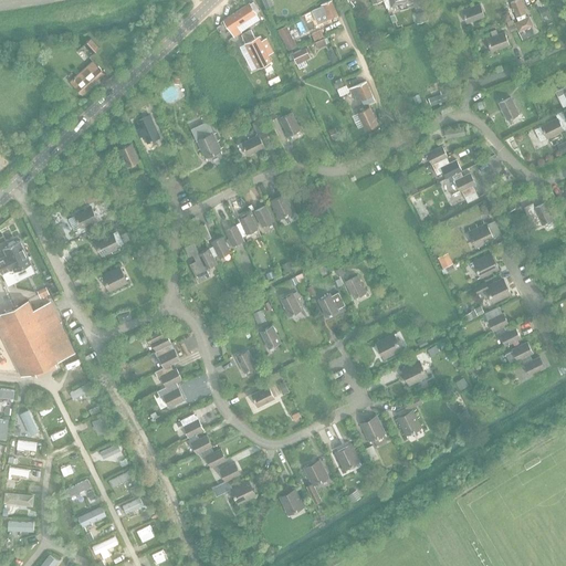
[(316,9),(323,24),(332,21),(329,19),(337,16),(331,0),(321,4),(322,7),(316,9)]
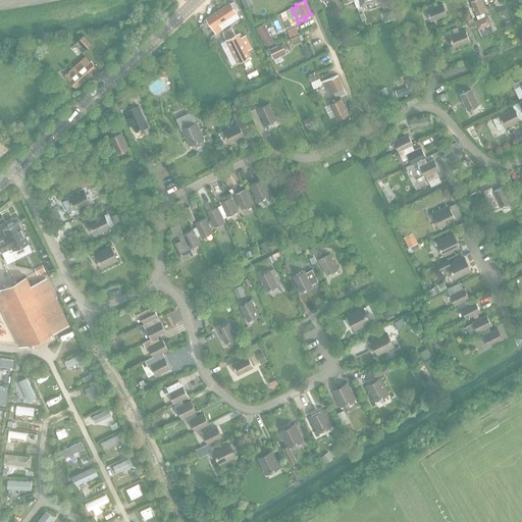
[(486,15),(484,16),(482,12),(485,11),(480,0),(475,0),(471,2),(478,19),(475,20),(475,22),(469,24),(471,29),(477,27),(481,37),(492,32),(488,23),(490,23),(486,15)]
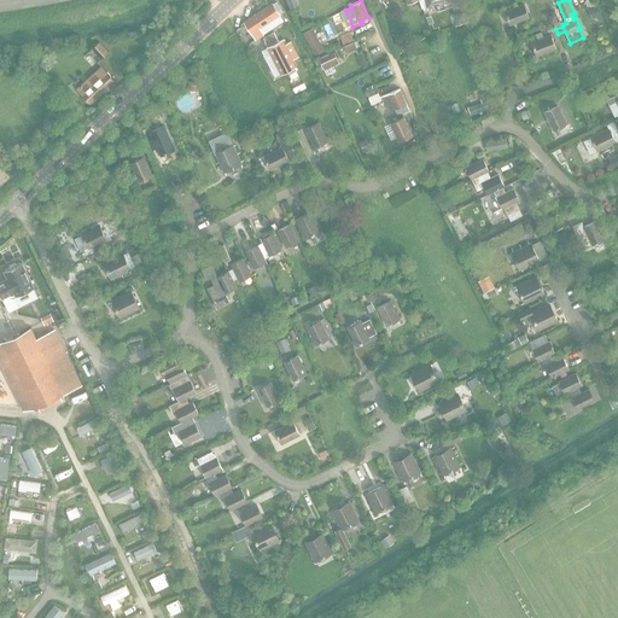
[(243,22),(255,40),(268,30),(264,24),(280,15),(273,3),(243,22)]
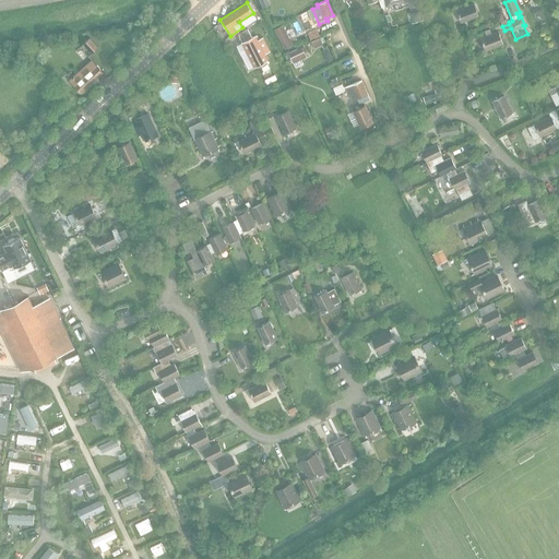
[(456,11),(461,23),(478,15),(474,3),(456,11)]
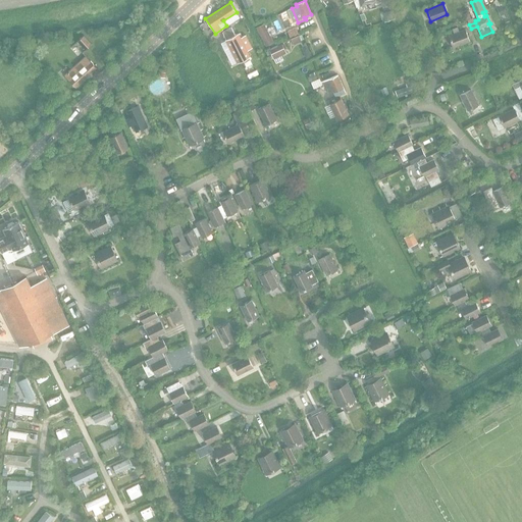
[(263,23),(257,27),(265,45),(272,41),(263,23)]
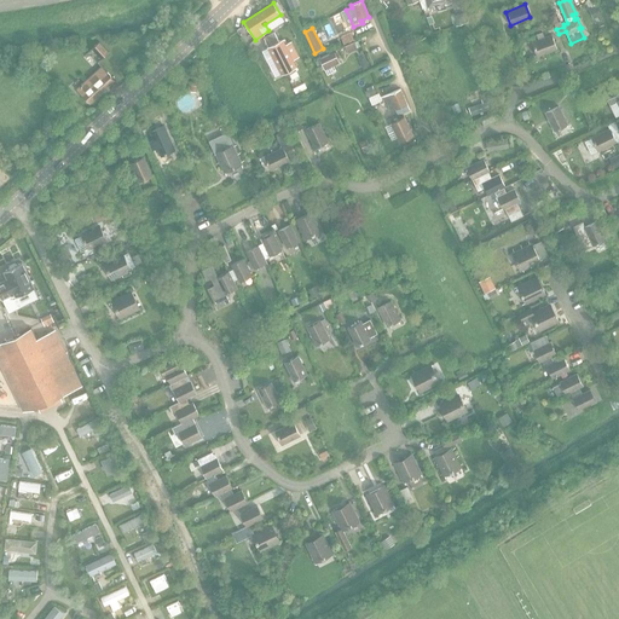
[(340,36),(343,44),(353,39),(350,32),(340,36)]
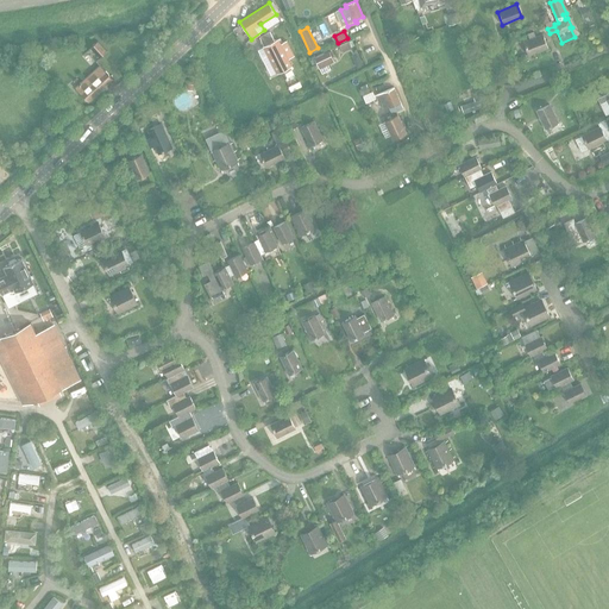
[(542,35),(535,37),(533,31),(527,33),(529,39),(523,42),(528,55),(548,48),(542,35)]
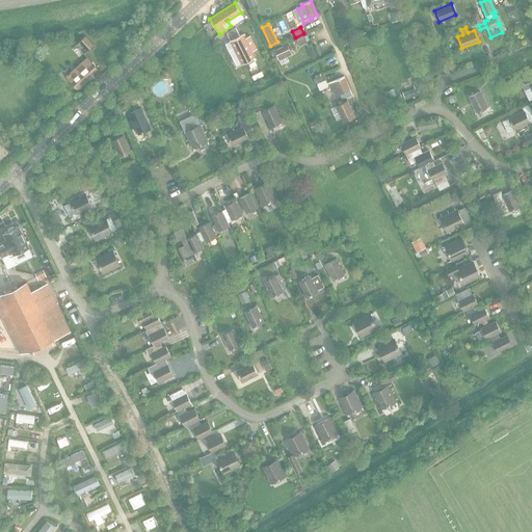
[(244,33),(239,35),(236,28),(227,32),(242,63),(244,62),(247,69),(256,64),(253,58),(254,57),(250,51),(257,48),(250,35),(246,37),(244,33)]
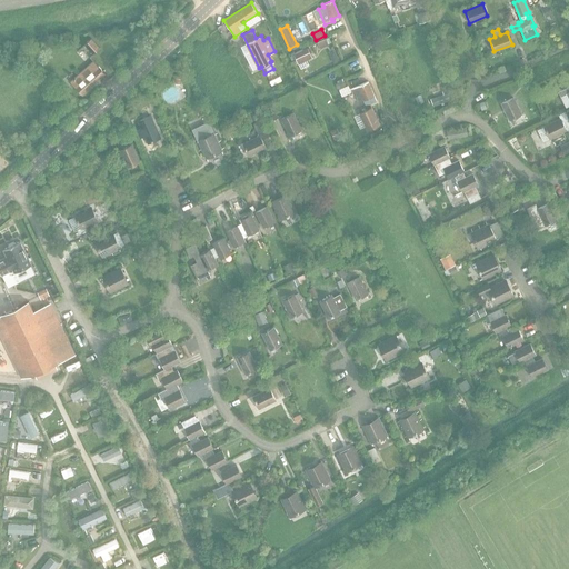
[(362,37),(367,48),(377,43),(372,32),(362,37)]
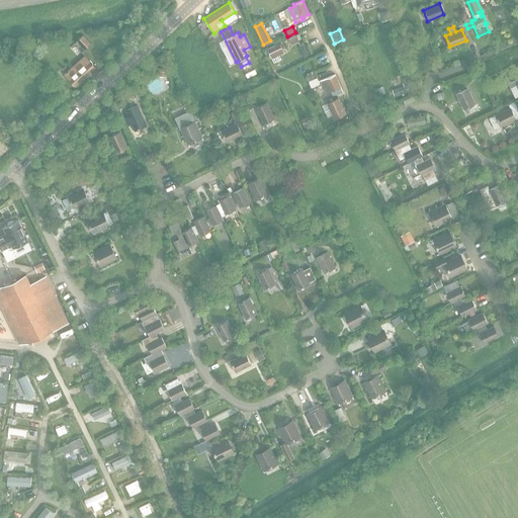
[(76,40),(85,50),(91,44),(83,34),(76,40)]
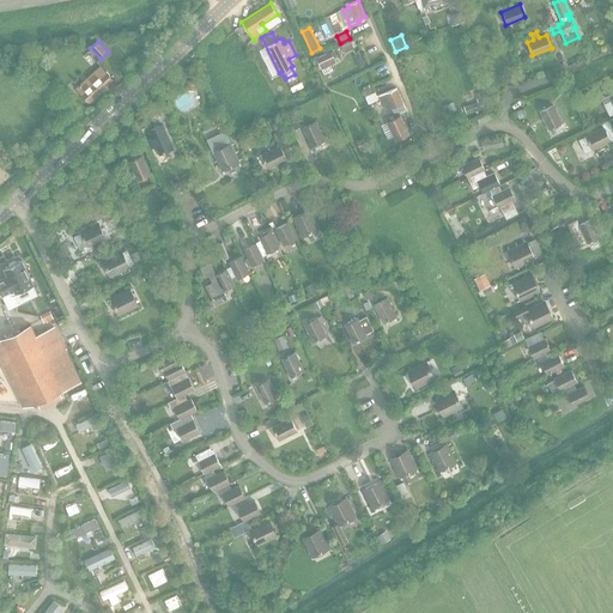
[(316,59),(321,70),(337,62),(331,52),(316,59)]
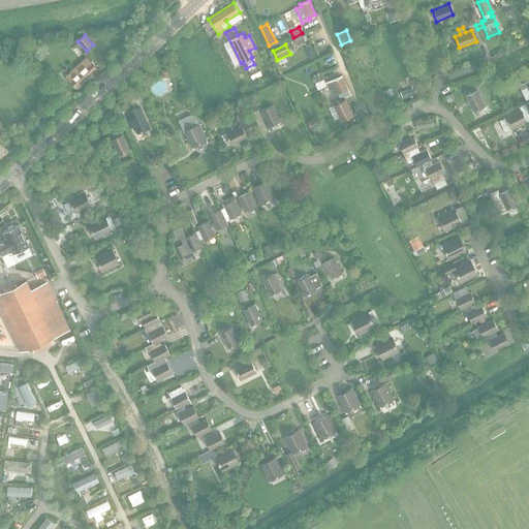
[(68,82),(74,89),(96,69),(86,57),(68,72),(72,78),(68,82)]
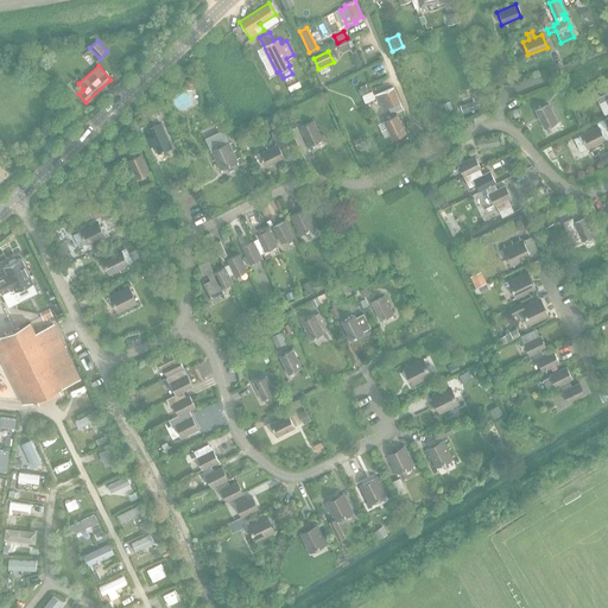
[(391,113),(401,108),(393,87),(378,94),(384,109),(388,107),(391,113)]
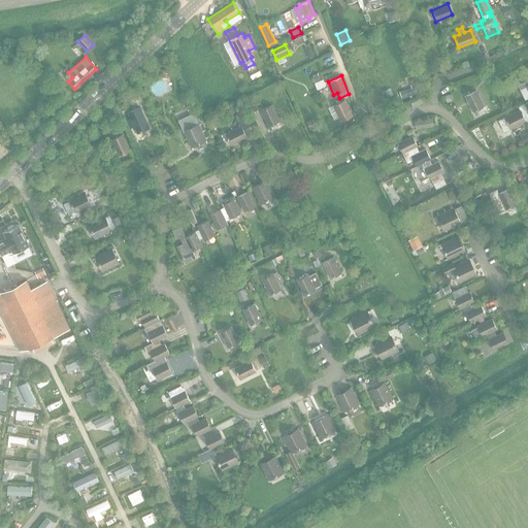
[(419,85),(416,86),(414,83),(410,85),(411,88),(399,92),(402,98),(422,92),(419,85)]
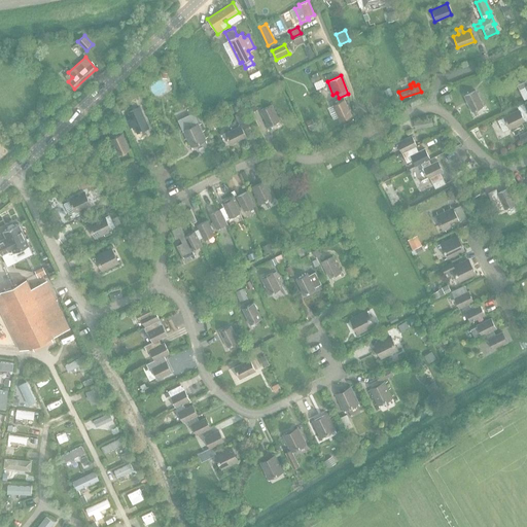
[(464,95),(472,111),(483,106),(476,90),(464,95)]
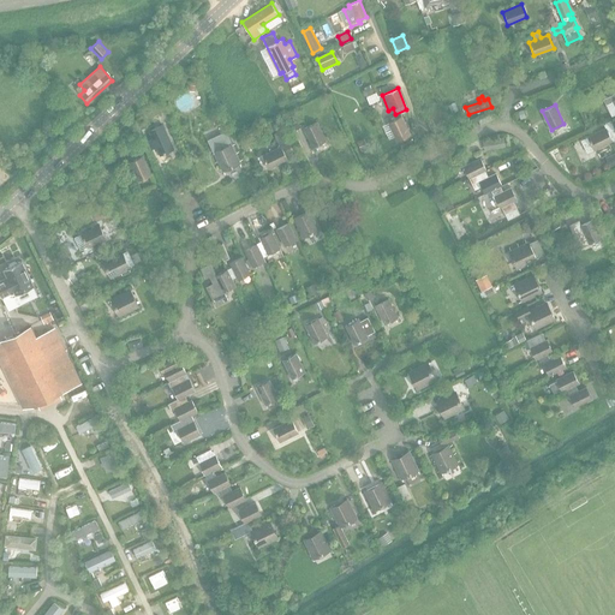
[(388,121),(398,141),(411,135),(401,115),(388,121)]
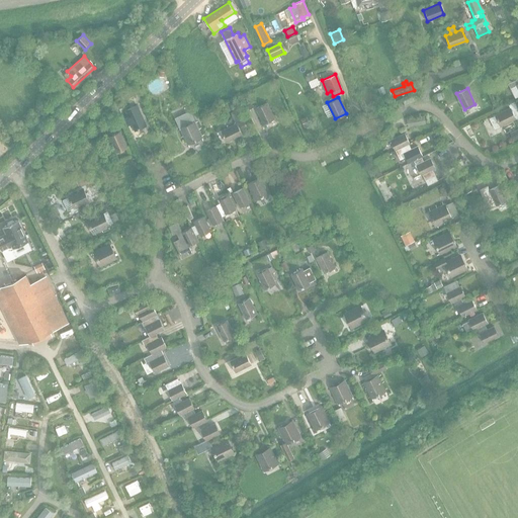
[(495,115),(500,126),(517,117),(517,109),(514,101),(509,104),(510,107),(495,115)]
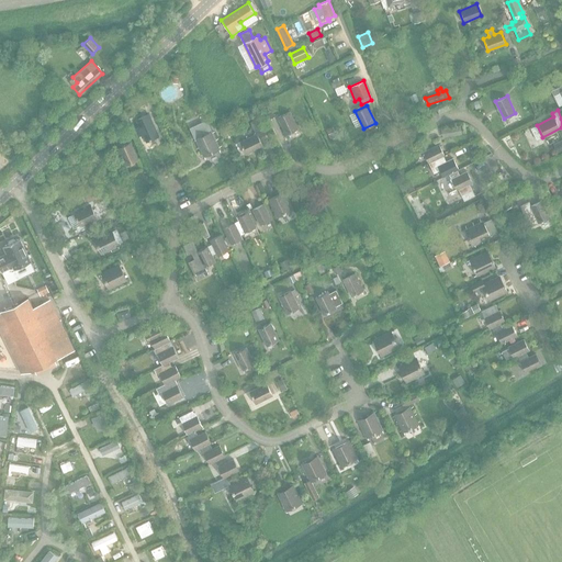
[(259,117),(255,120),(250,111),(243,115),(247,124),(250,123),(256,134),(239,142),(245,154),(262,146),(258,137),(267,134),(259,117)]
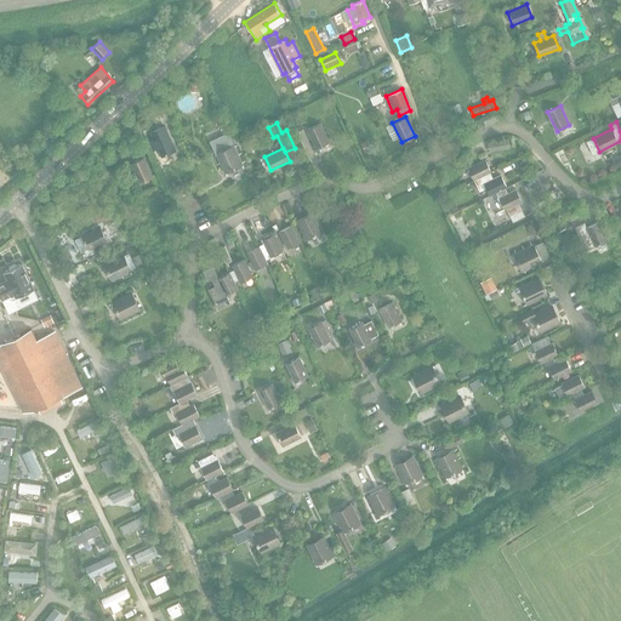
[(307,130),(315,148),(329,142),(320,124),(307,130)]
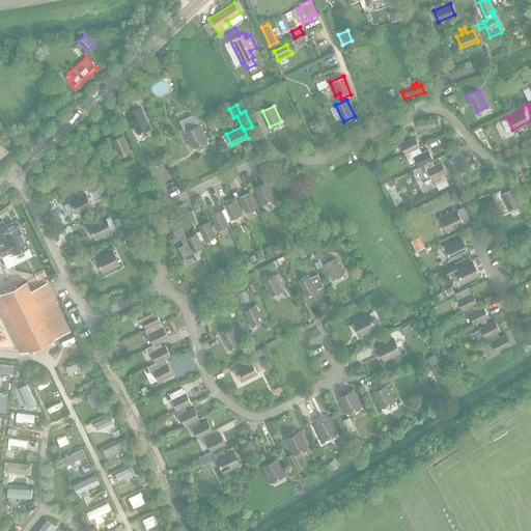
[(135,126),(138,134),(149,129),(140,108),(129,113),(132,119),(128,121),(131,128),(135,126)]
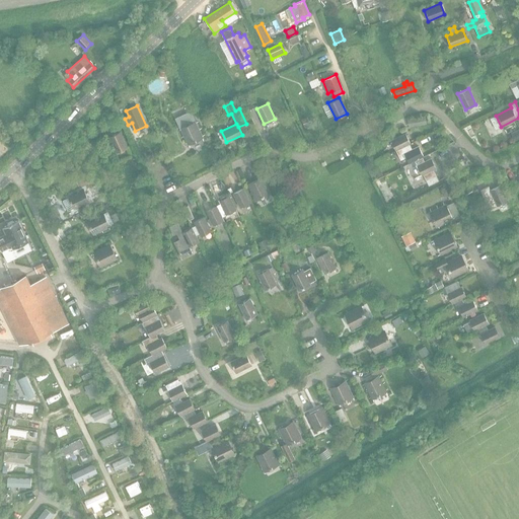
[(202,136),(196,123),(194,124),(193,120),(194,120),(191,112),(175,119),(179,126),(182,125),(184,128),(180,130),(187,143),(202,136)]
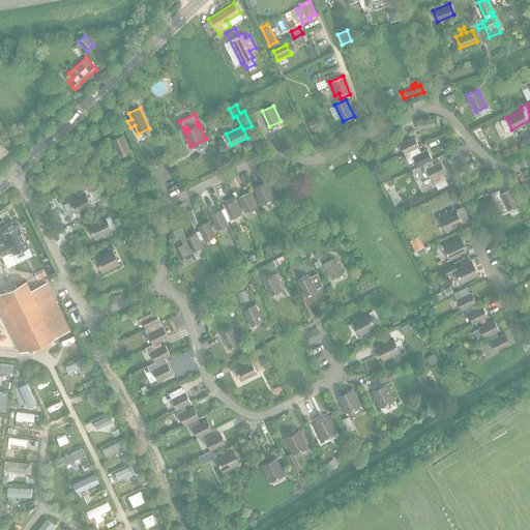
[(112,139),(119,155),(129,150),(122,135),(112,139)]
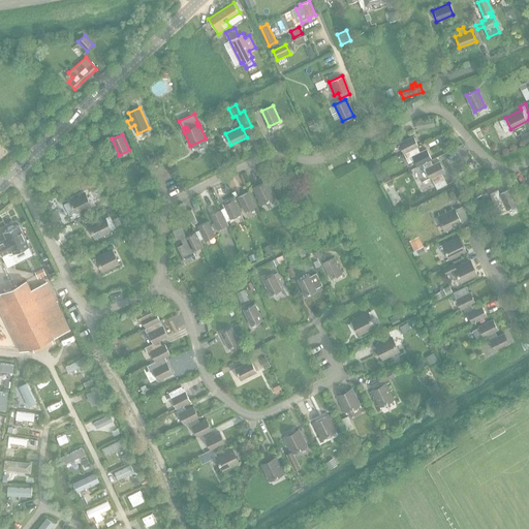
[(404,153),(416,147),(418,146),(413,135),(399,143),(404,153)]
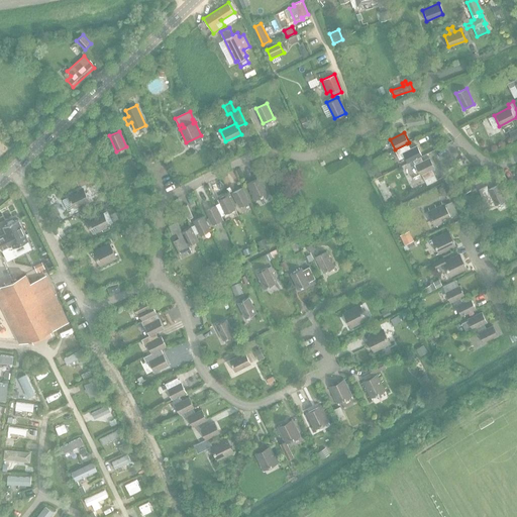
[(407,143),(395,149),(399,159),(405,157),(408,163),(421,156),(417,145),(410,148),(407,143)]
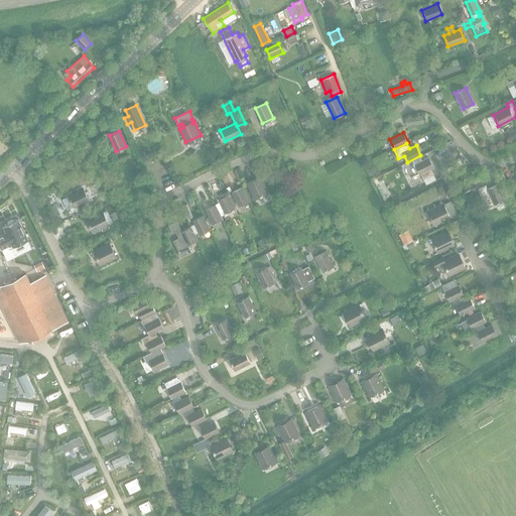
[(428,157),(422,160),(419,156),(412,160),(419,173),(420,173),(425,184),(435,179),(430,168),(433,167),(428,157)]
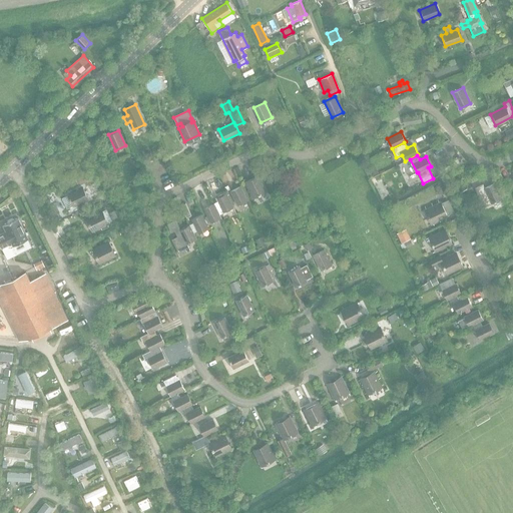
[(245,183),(252,197),(267,190),(260,176),(245,183)]
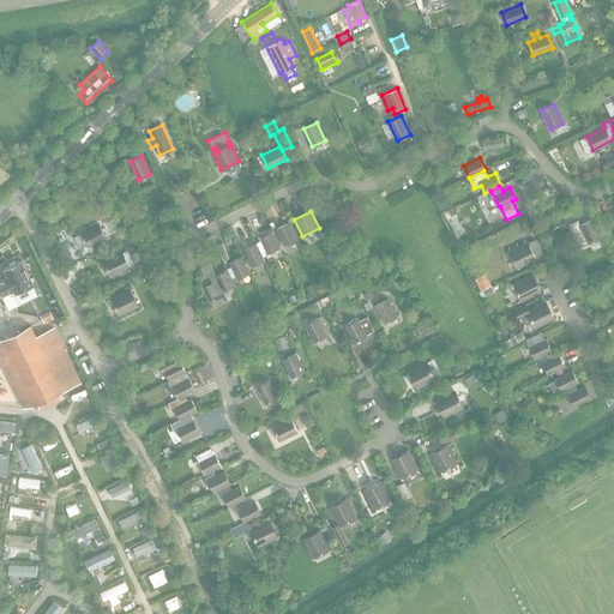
[(579,224),(588,244),(601,238),(593,218),(579,224)]
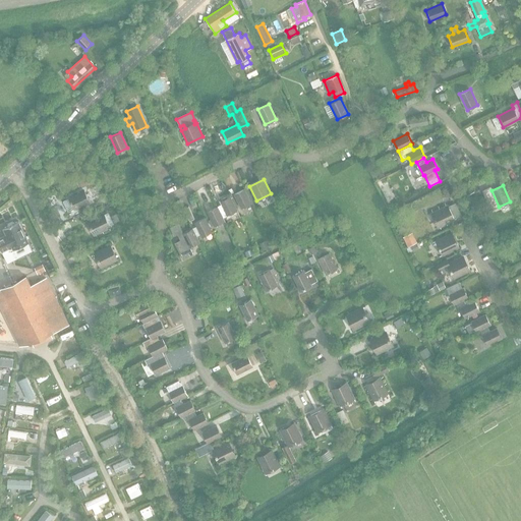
[(499,207),(491,190),(489,186),(482,190),(491,210),(499,207)]
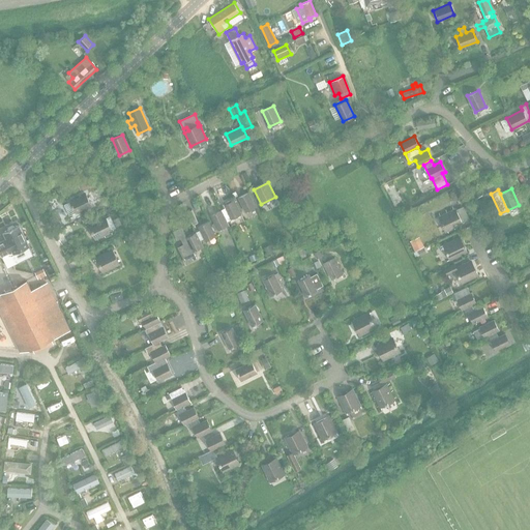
[(238,198),(245,212),(256,207),(248,193),(238,198)]
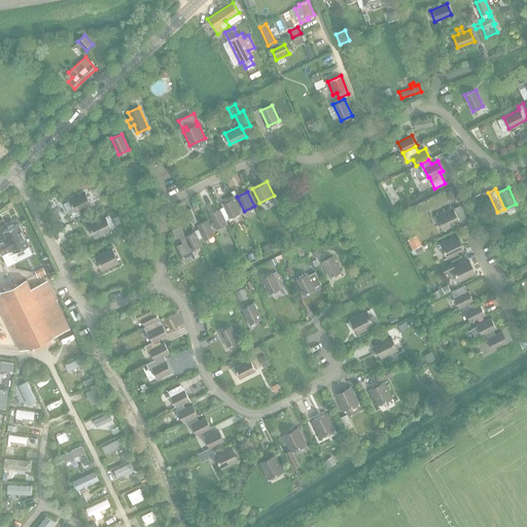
[(69,201),(74,211),(90,204),(84,192),(69,201)]
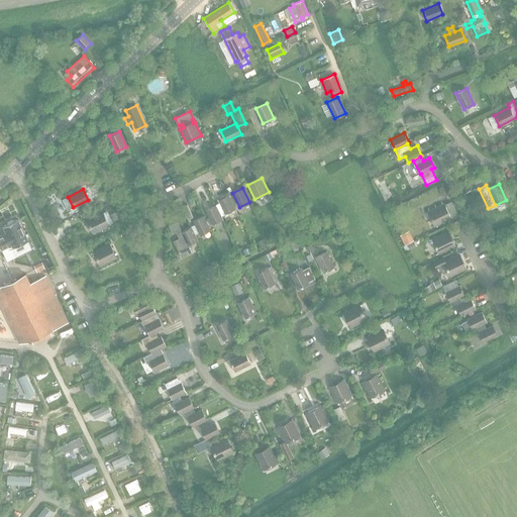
[(215,205),(219,212),(223,210),(225,214),(235,209),(228,195),(218,200),(220,203),(215,205)]
